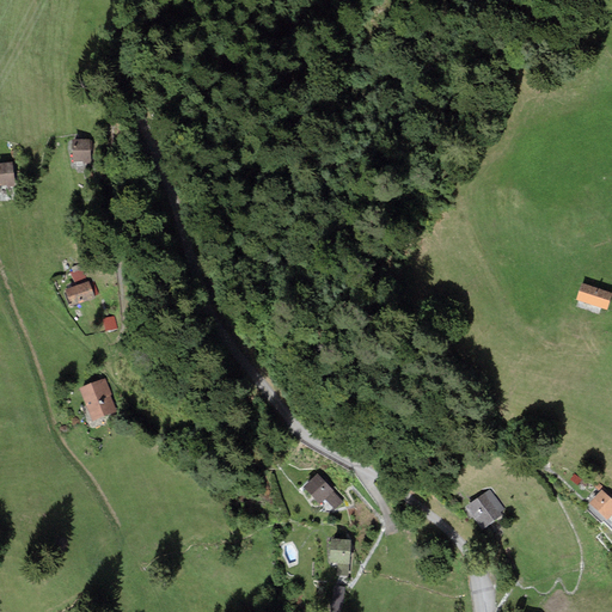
[(91,138),(67,140),(71,167),(95,165),(91,138)]
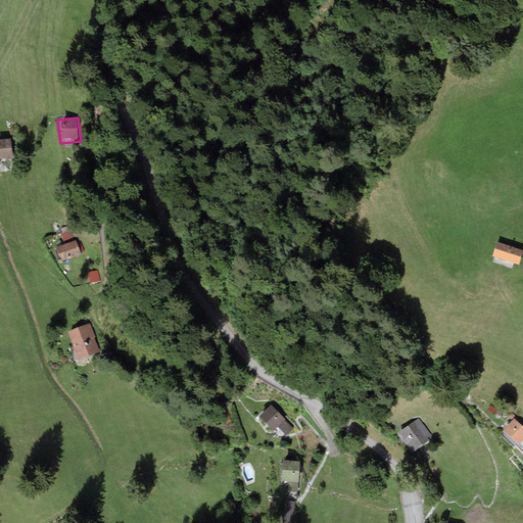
[(13,138),(0,140),(0,161),(16,160),(13,138)]
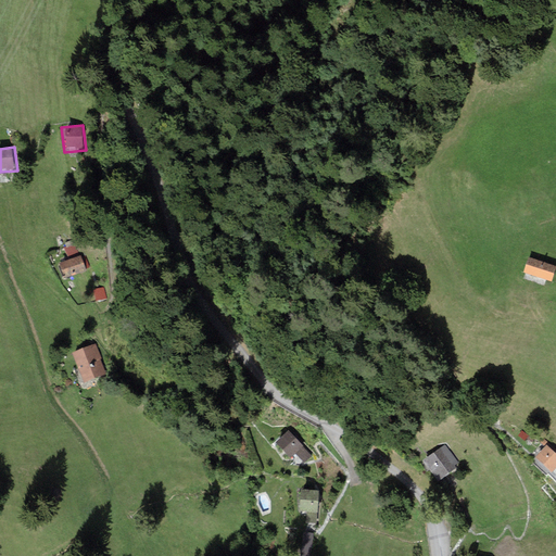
[(74,243),(64,249),(68,255),(77,251),(74,243)]
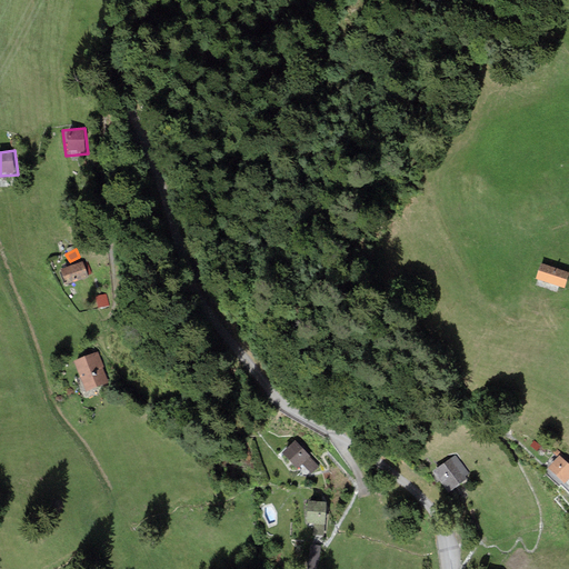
[(82,262),(61,269),(67,287),(88,280),(82,262)]
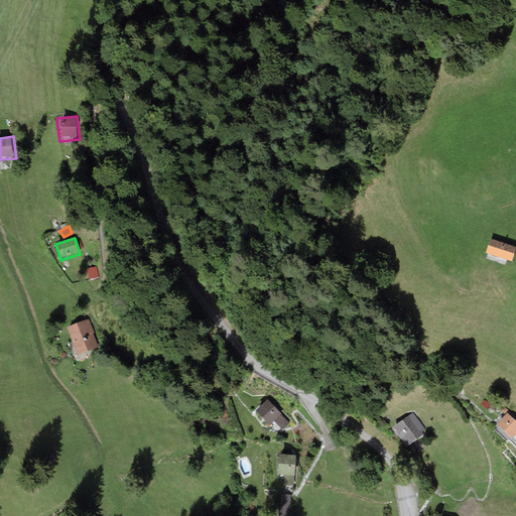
[(512,261),(515,248),(515,247),(490,239),(486,253),(512,261)]
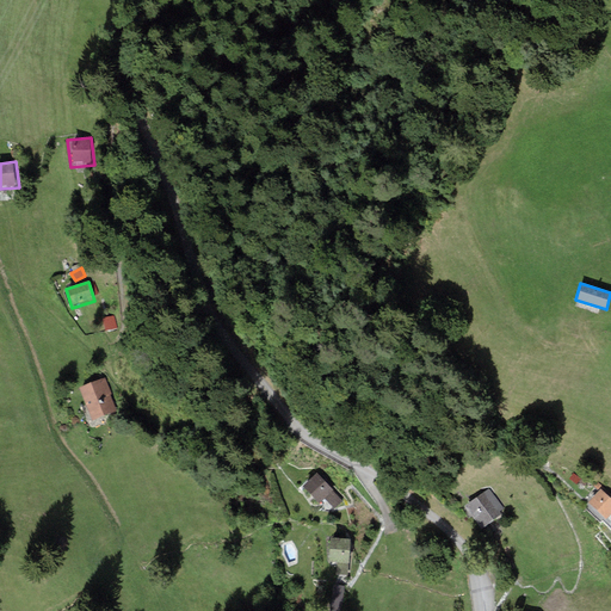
[(107,378),(80,387),(92,426),(119,418),(107,378)]
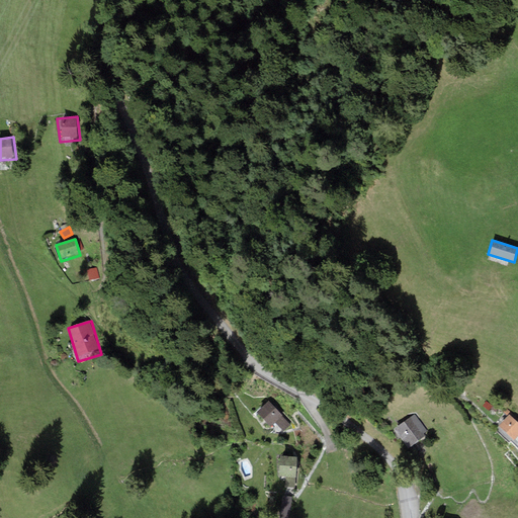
[(268,402),(257,413),(270,427),(275,423),(283,432),(291,425),(268,402)]
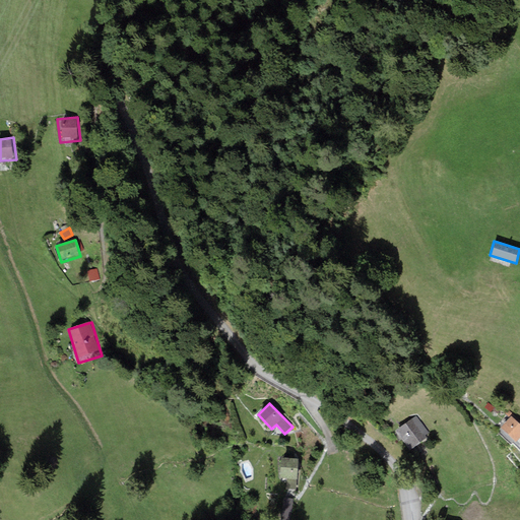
[(415,415),(395,431),(410,451),(431,436),(415,415)]
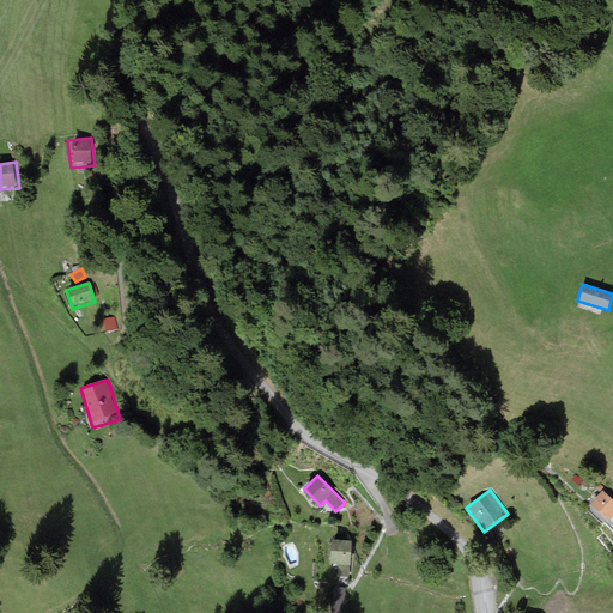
[(612,501),(604,491),(590,504),(608,521),(612,515),(612,501)]
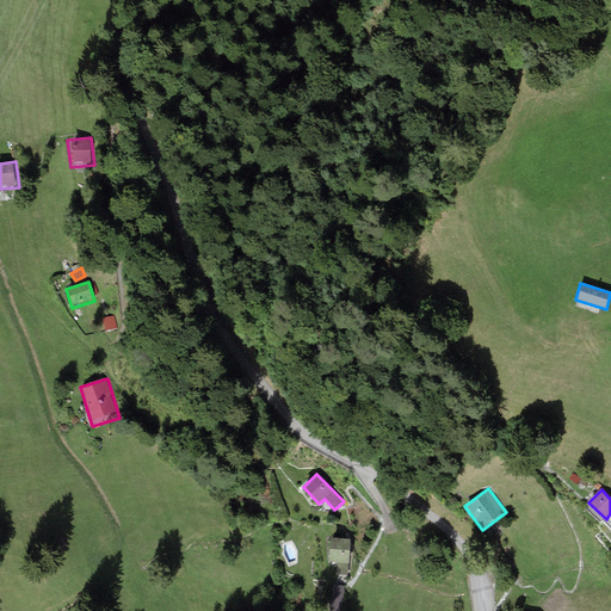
[(351,539),(331,537),(328,562),(337,563),(335,575),(347,576),(351,539)]
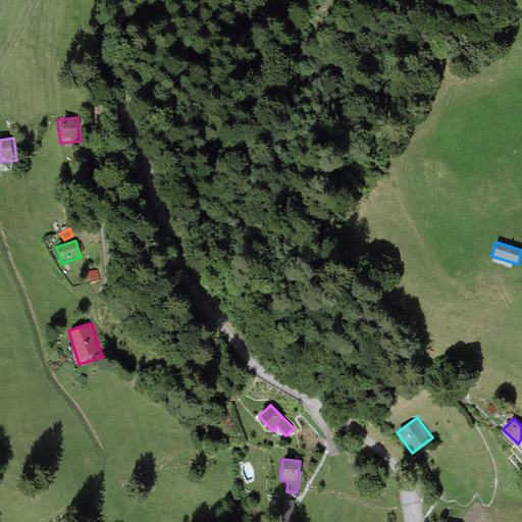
[(292,521),(295,501),(275,499),(272,521),(279,521),(292,521)]
